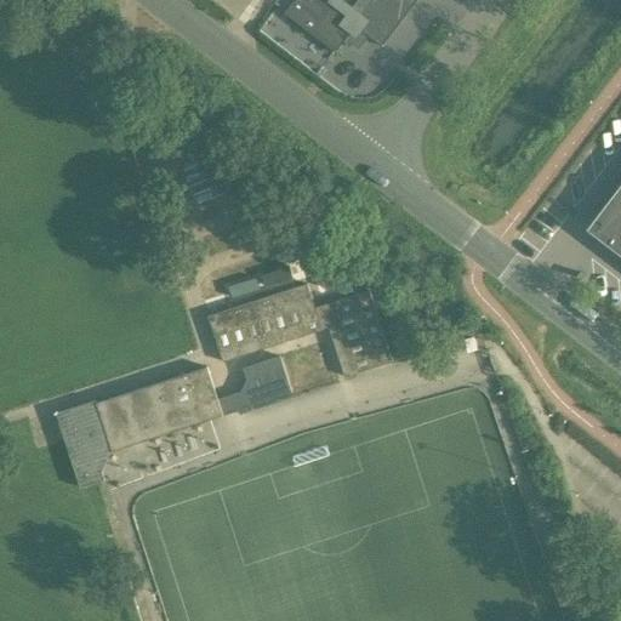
[(294,0),(284,13),(335,52),(348,36),(353,39),(362,39),(365,34),(381,46),(416,0),(294,0)]
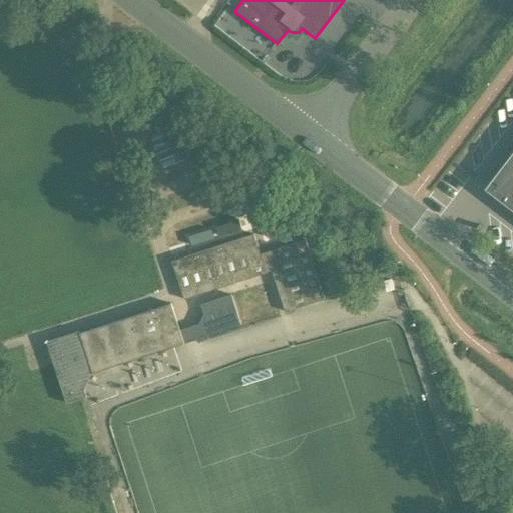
[(512,152),(486,188),(512,208),(512,152)]
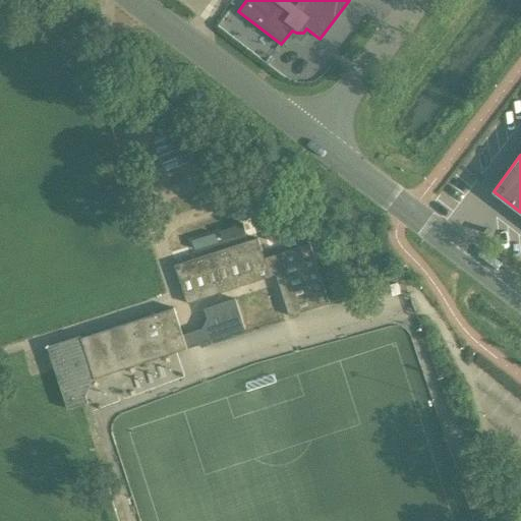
[(283,218),(261,225),(268,249),(291,242),(283,218)]
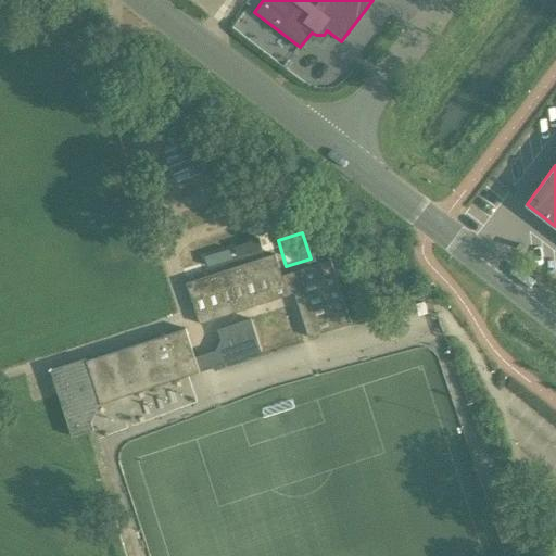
[(288,295),(275,254),(187,282),(200,324),(288,295)]
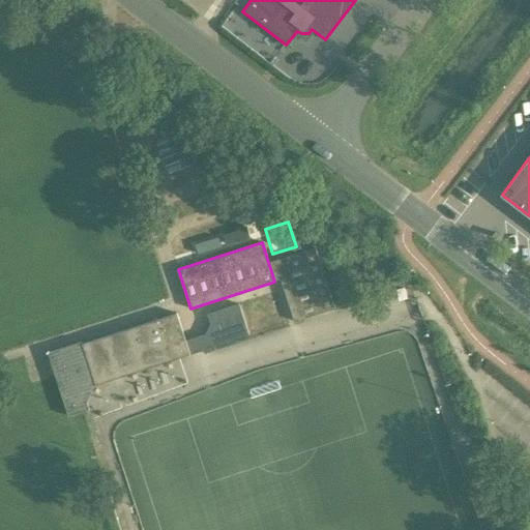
[(274,261),(294,322),(335,308),(316,248),(274,261)]
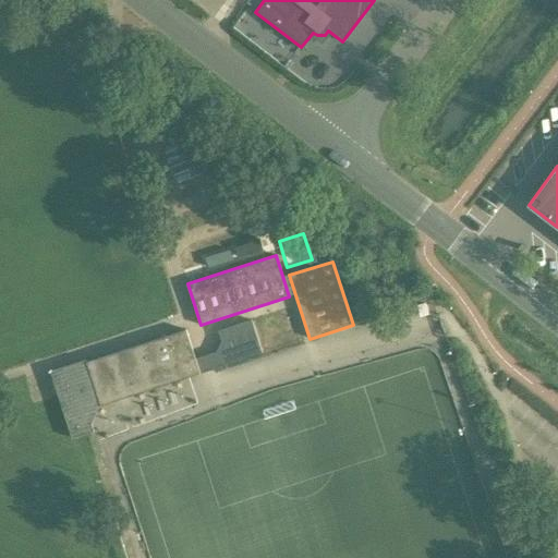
[(225,365),(262,353),(252,320),(218,330),(222,346),(220,351),(225,365)]
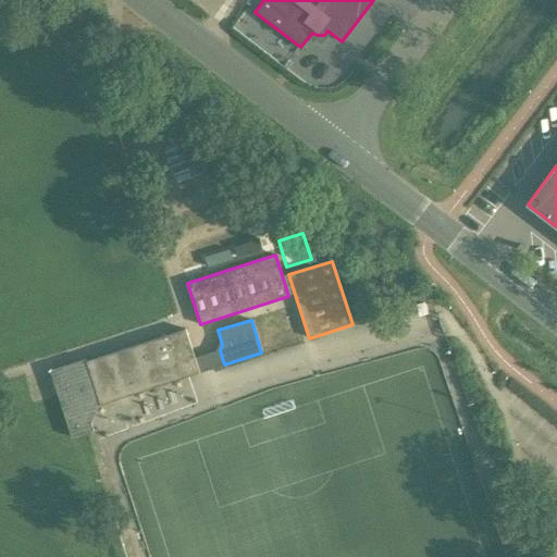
[(100,405),(199,373),(185,329),(86,361),(87,363),(52,374),(51,370),(50,370),(72,437),(94,431),(90,423),(100,405)]
